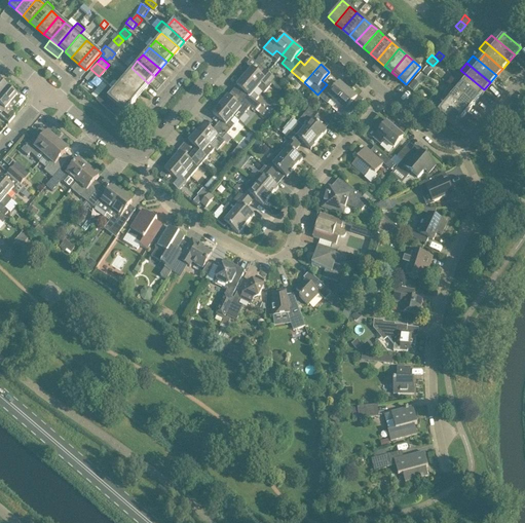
[(426,64),(422,69),(427,74),(432,69),(426,64)]
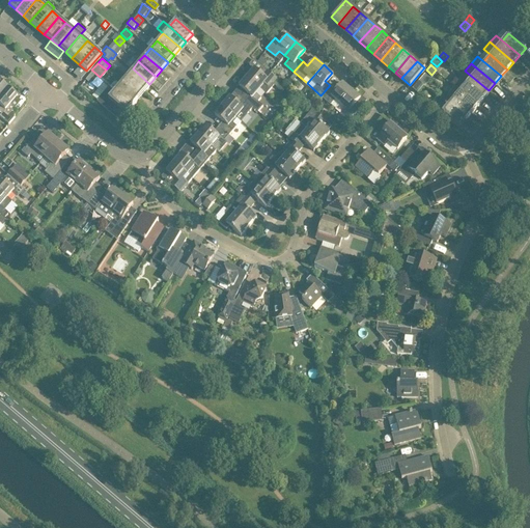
[(277,77),(274,75),(267,67),(261,73),(253,66),(246,75),(259,86),(266,92),(273,83),(272,82),(277,77)]
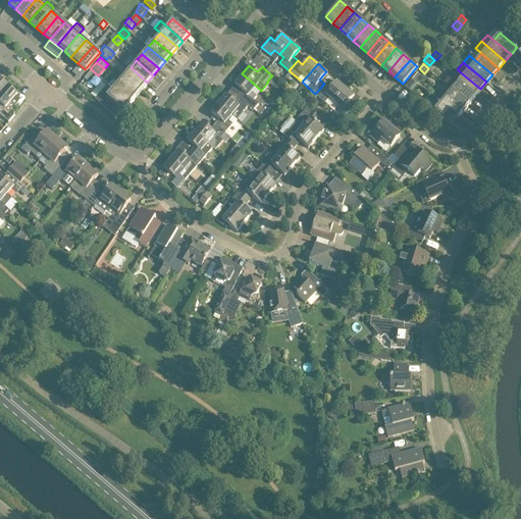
[(141,89),(147,83),(131,67),(124,74),(141,89)]
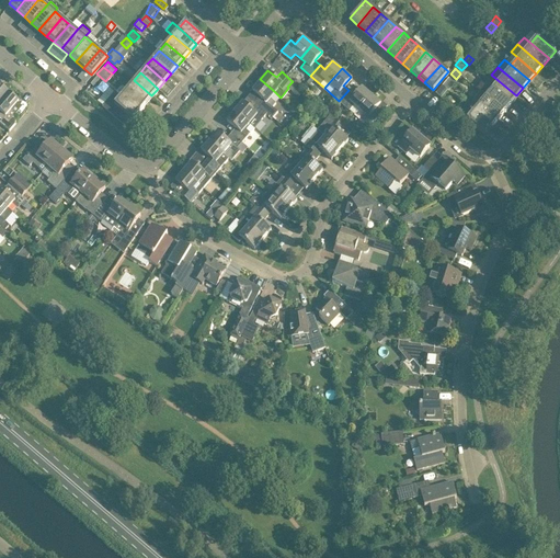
[(510,103),(516,95),(491,75),(486,82),(492,88),(510,103)]
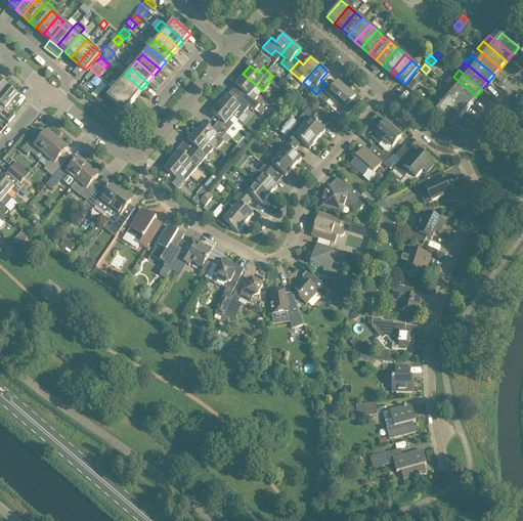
[(419,72),(412,78),(418,83),(424,76),(419,72)]
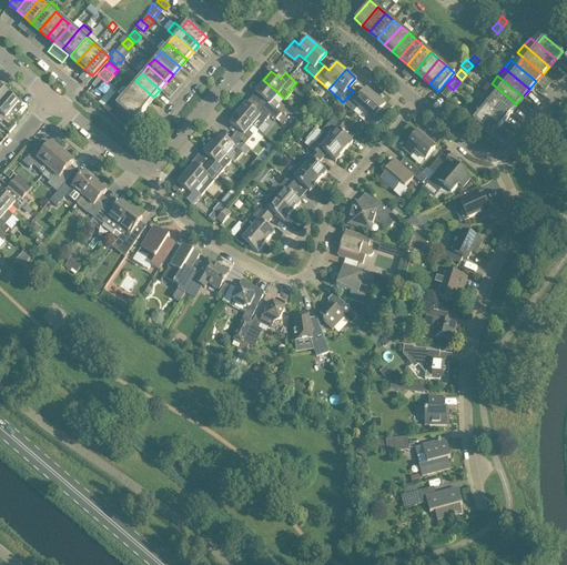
[(273,98),(277,92),(263,80),(254,90),(264,98),(259,103),(275,117),(281,111),(275,107),(279,102),(273,98)]
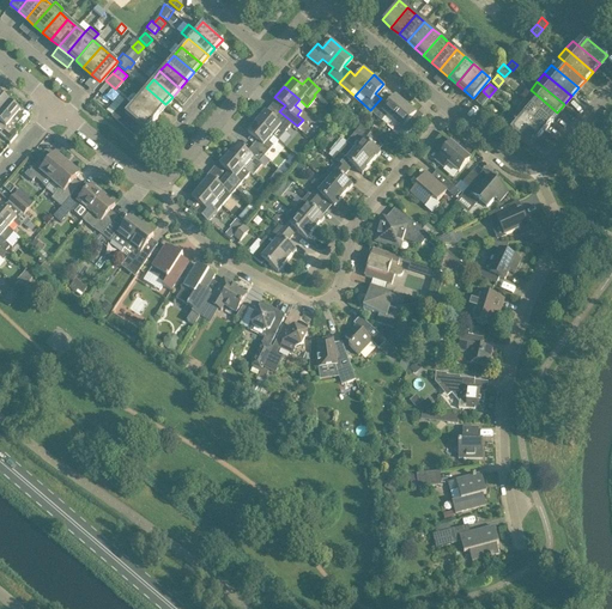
[(158,113),(165,104),(146,87),(139,96),(158,113)]
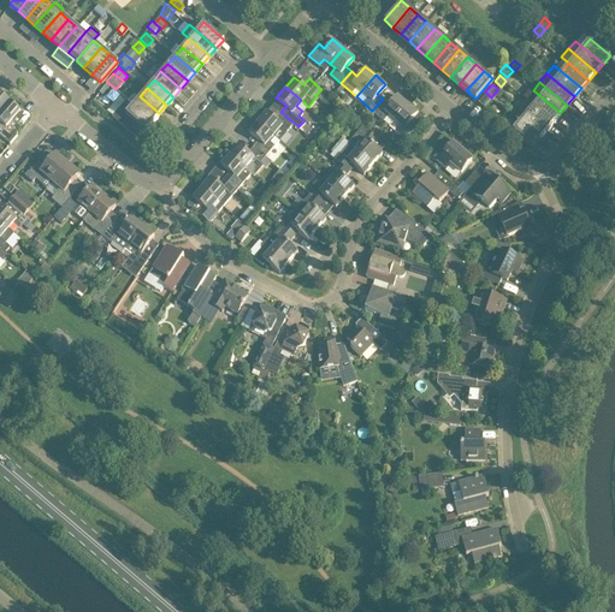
[(0,110),(10,100),(0,91),(0,110)]
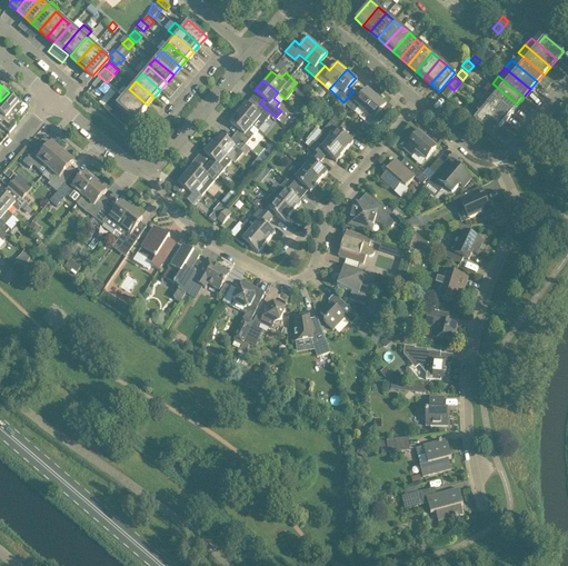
[(454,90),(448,85),(441,93),(447,98),(454,90)]
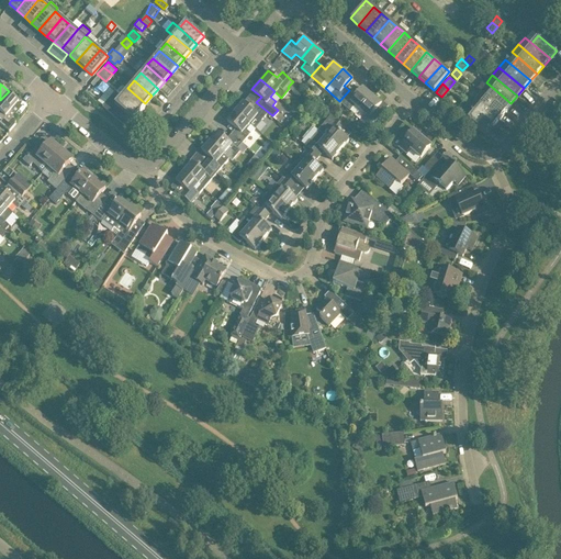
[(359,108),(371,93),(361,86),(354,94),(349,90),(339,101),(349,109),(354,103),(359,108)]
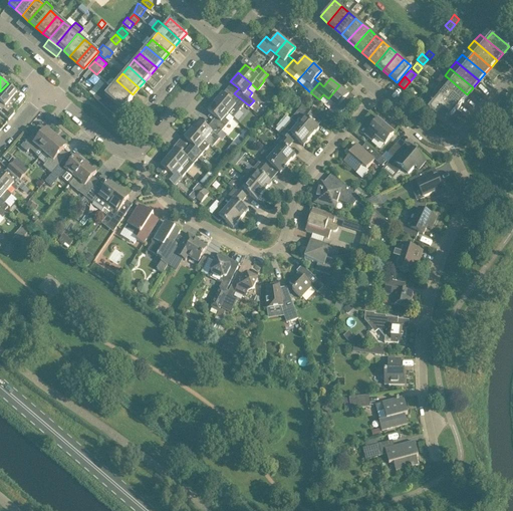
[(127,101),(133,94),(116,80),(110,87),(127,101)]
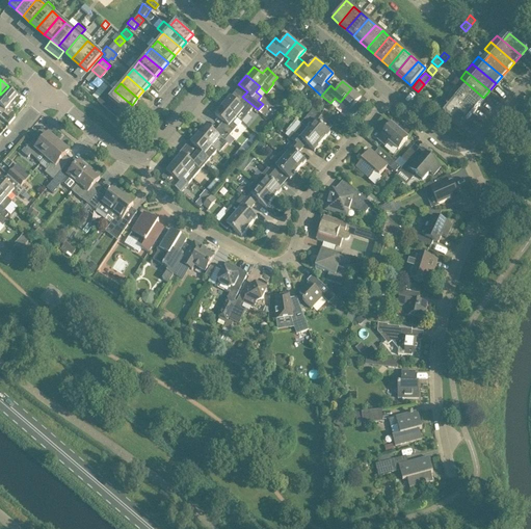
[(478,105),(483,98),(467,83),(460,90),(478,105)]
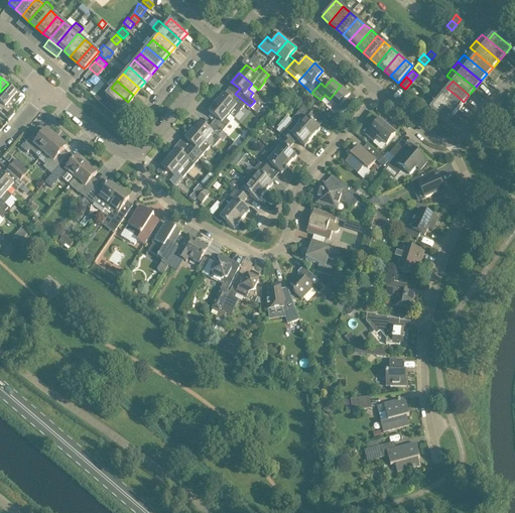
[(446,88),(440,82),(434,89),(440,94),(458,109),(464,102),(446,88)]
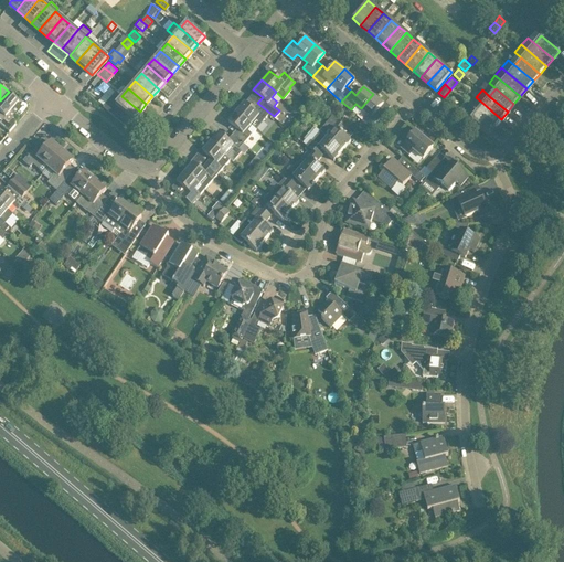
[(0,123),(9,129),(14,123),(14,119),(12,117),(16,113),(11,108),(18,99),(9,92),(0,101),(0,117),(1,118),(0,119),(0,123)]
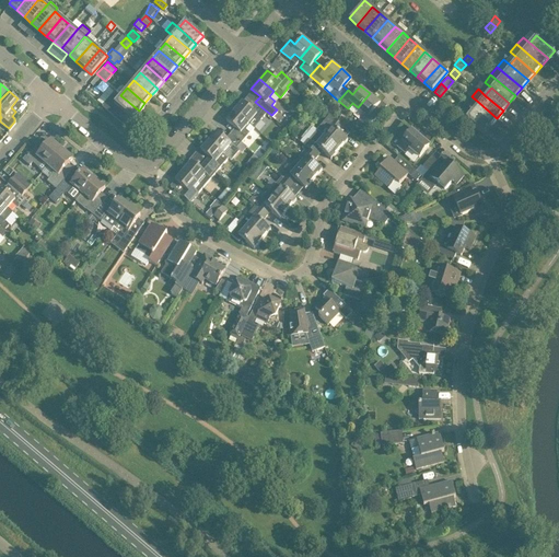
[(358,117),(359,118),(368,125),(376,115),(372,111),(380,101),(370,93),(358,107),(362,112),(358,117)]
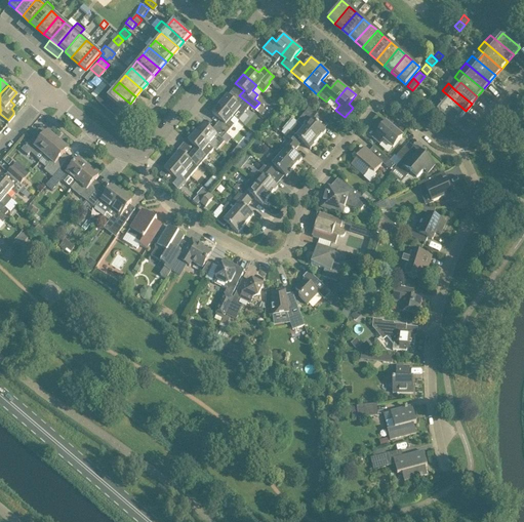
[(123,111),(130,104),(113,89),(107,96),(123,111)]
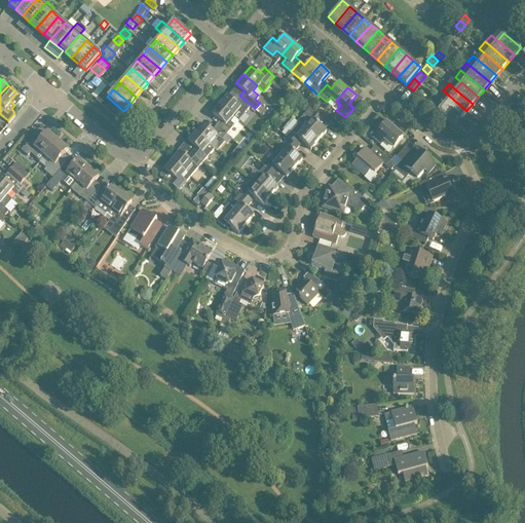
[(239,96),(235,101),(227,94),(219,103),(237,118),(245,111),(249,106),(254,110),(255,108),(239,96)]
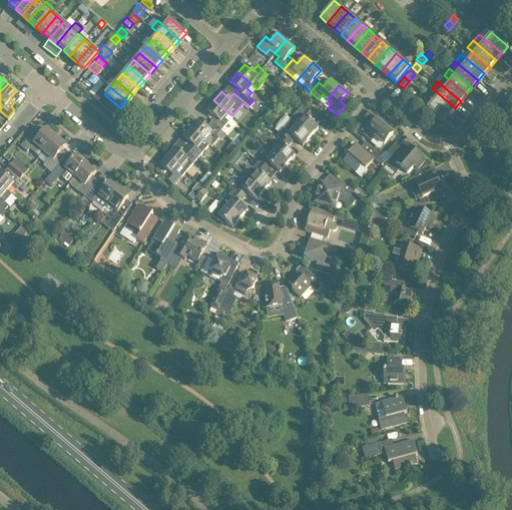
[(301,91),(296,98),(300,102),(306,95),(301,91)]
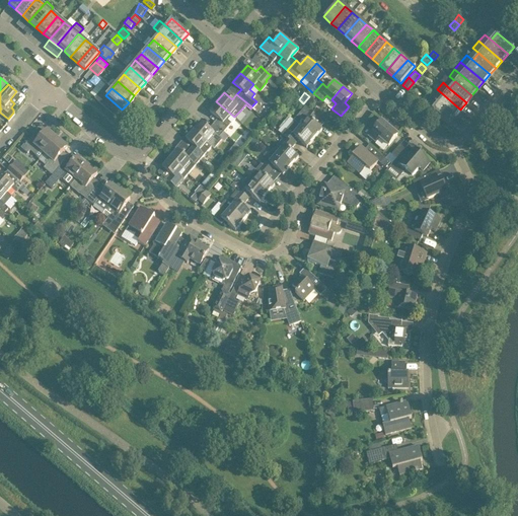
[(454,117),(460,109),(443,94),(437,101),(454,117)]
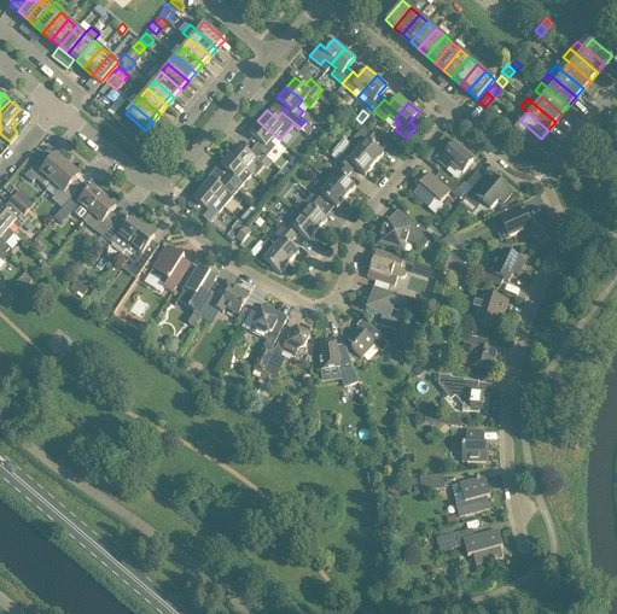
[(541,139),(521,121),(511,113),(504,122),(513,129),(534,147),(541,139)]
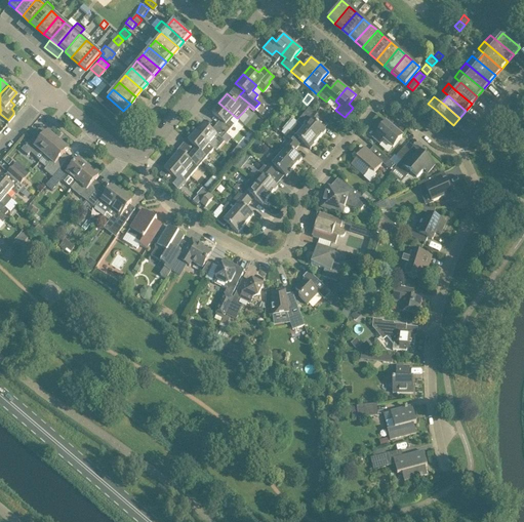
[(234,123),(237,118),(218,103),(211,111),(219,118),(215,123),(226,132),(230,135),(233,131),(229,128),(234,123)]
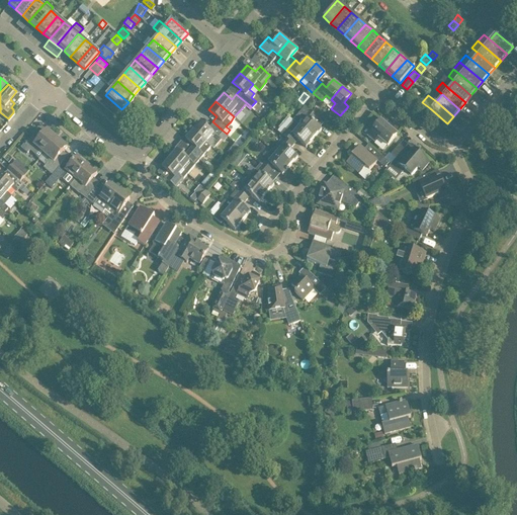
[(317,115),(307,106),(304,104),(292,118),(314,137),(321,127),(313,119),(317,115)]
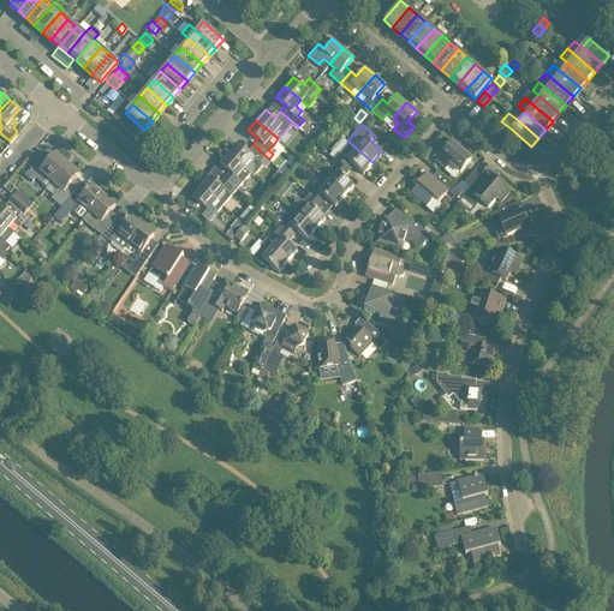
[(363,172),(373,162),(347,141),(338,151),(338,150),(333,156),(337,160),(347,169),(352,163),(363,172)]
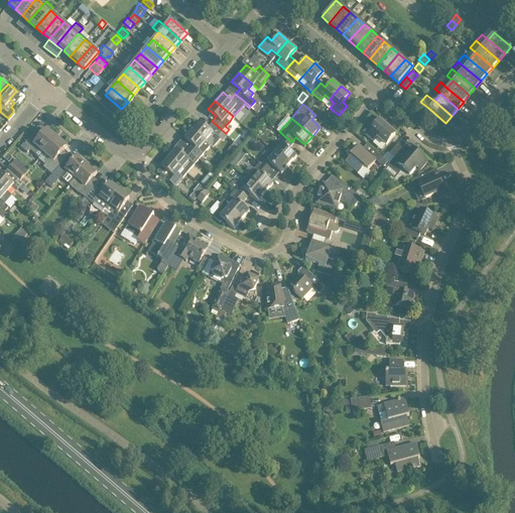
[(375,136),(385,143),(394,132),(379,118),(366,133),(372,139),(375,136)]
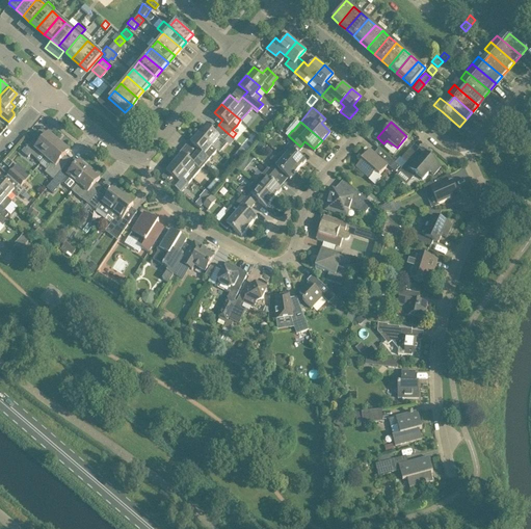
[(229,134),(218,125),(214,130),(205,123),(197,132),(211,143),(215,139),(220,143),(229,134)]
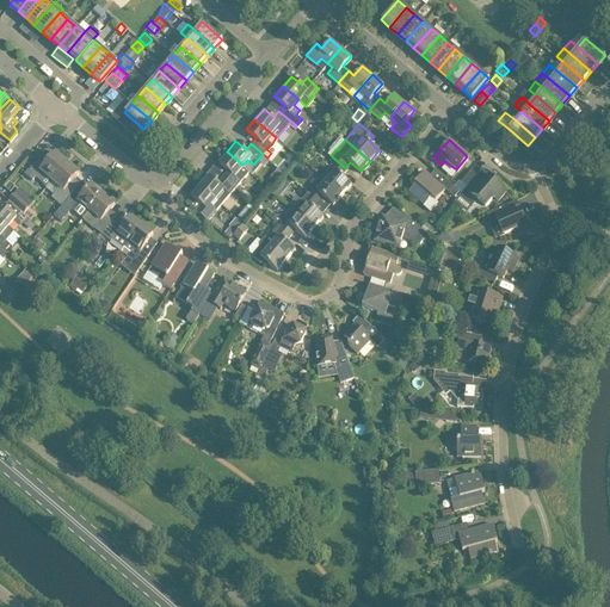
[(51,178),(66,161),(54,150),(43,165),(36,159),(28,169),(29,171),(26,174),(31,178),(35,174),(41,180),(45,173),(51,178)]
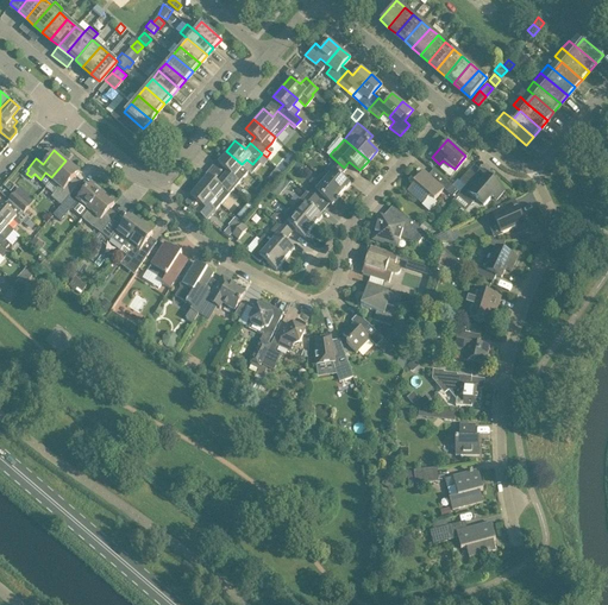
[(242,164),(226,151),(218,162),(227,170),(223,175),(234,186),(243,193),(246,189),(237,182),(248,169),(242,164)]
